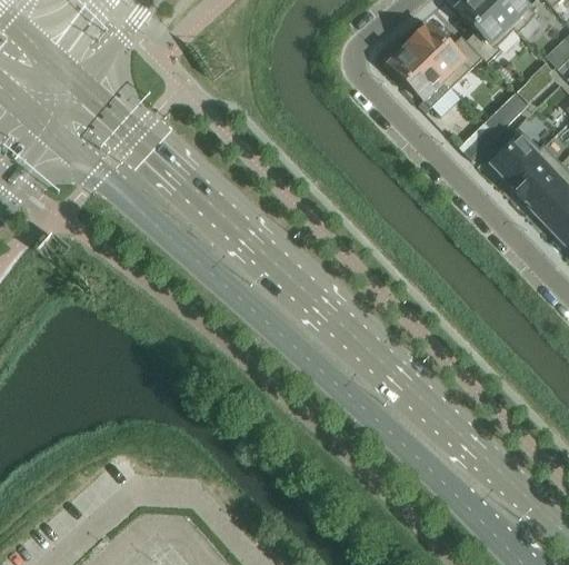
[(518,33),(486,0),(460,0),(457,3),(459,5),(455,8),(463,17),(479,33),(468,45),(481,59),(487,63),(500,50),(496,47),(513,30),(517,33),(518,33)]
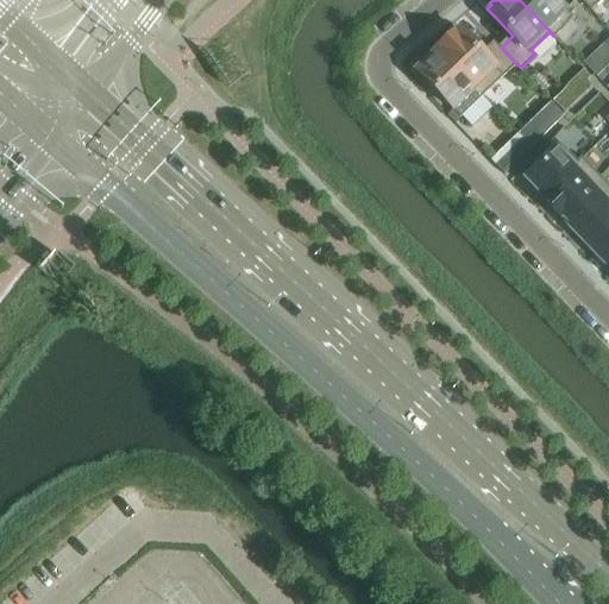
[(576,14),(562,0),(520,0),(554,36),(576,14)]
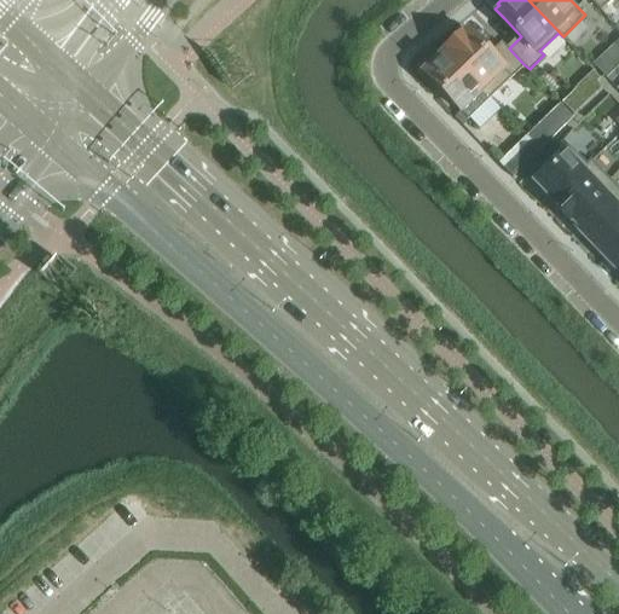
[(492,54),(466,27),(462,30),(444,47),(444,48),(490,97),(524,64),(509,48),(504,42),(492,54)]
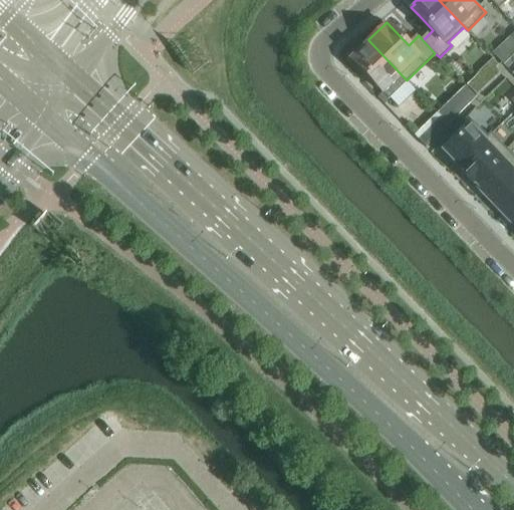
[(353,54),(350,57),(389,97),(390,96),(398,104),(415,88),(407,80),(368,40),(365,42),(362,39),(350,51),(353,54)]
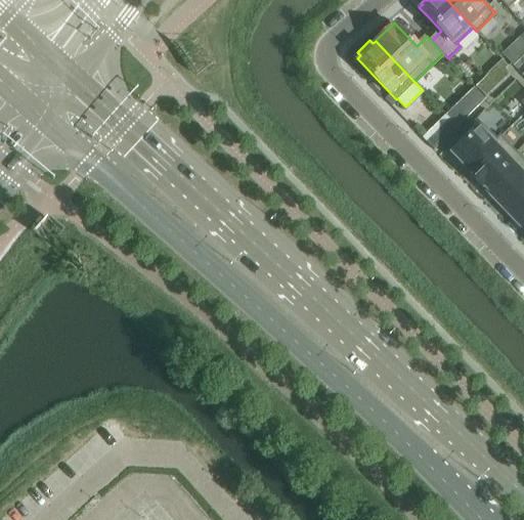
[(474,85),(485,97),(494,89),(483,77),(474,85)]
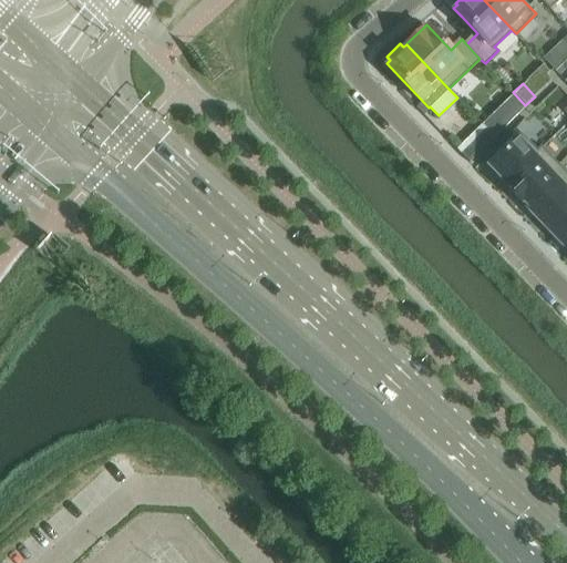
[(516,114),(525,105),(513,92),(504,102),(516,114)]
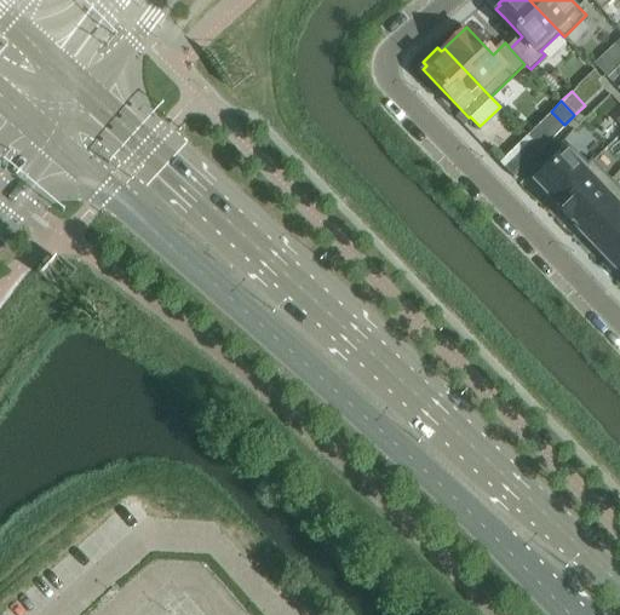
[(522,145),(532,156),(540,148),(530,137),(522,145)]
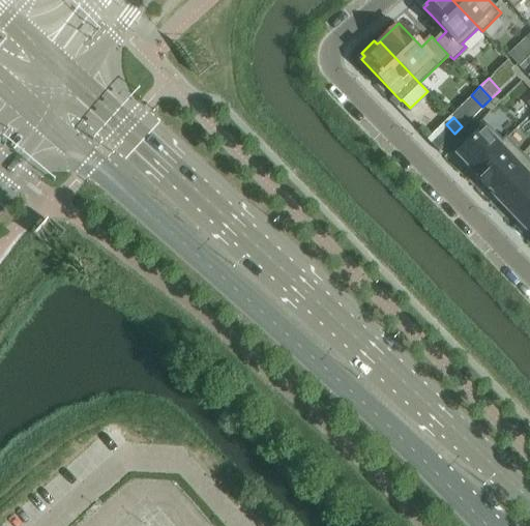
[(471,171),(508,136),(507,135),(504,138),(489,122),(455,152),(472,169),(471,170),(471,171)]
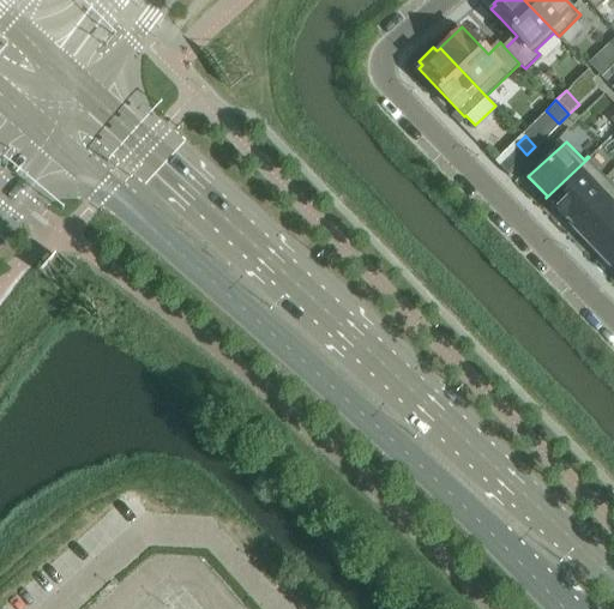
[(564,216),(607,175),(589,157),(546,198),(564,216)]
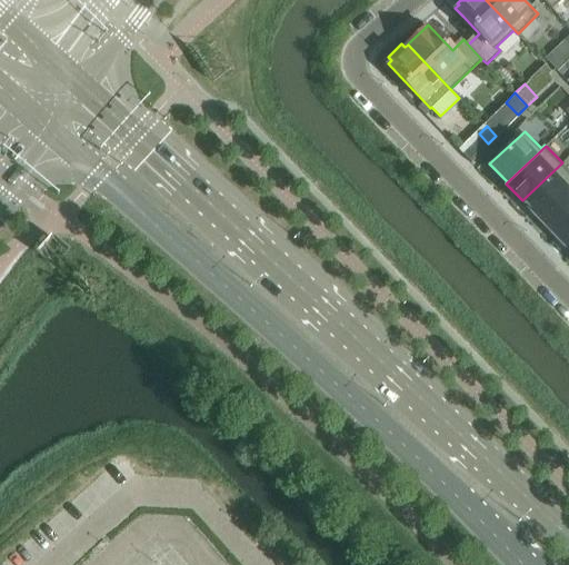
[(540,217),(568,189),(568,169),(562,162),(522,200),(523,201),(525,200),(540,217)]
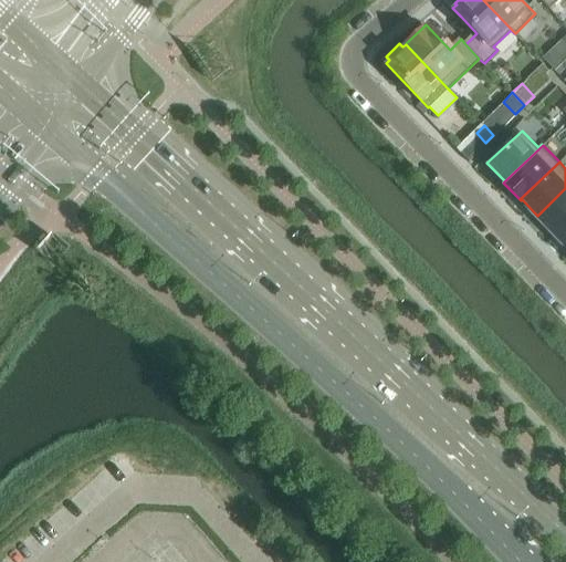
[(554,233),(565,221),(565,188),(537,216),(554,233)]
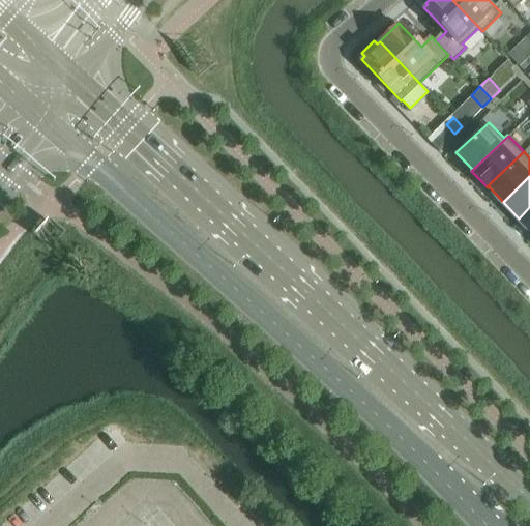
[(529,229),(529,207),(519,218),(529,229)]
